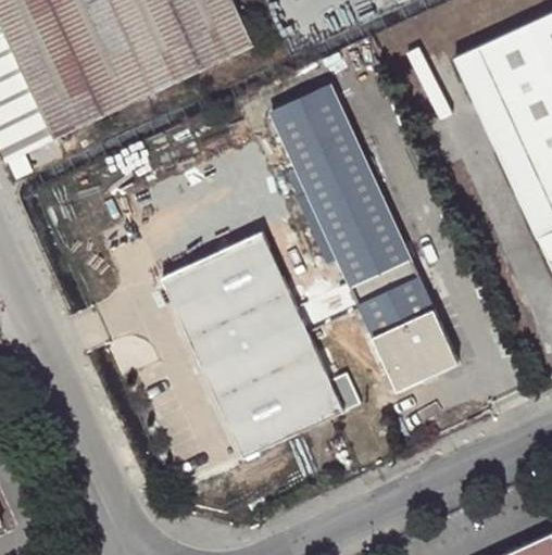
[(0,25),(51,135),(251,43),(230,0),(0,0),(0,25)]
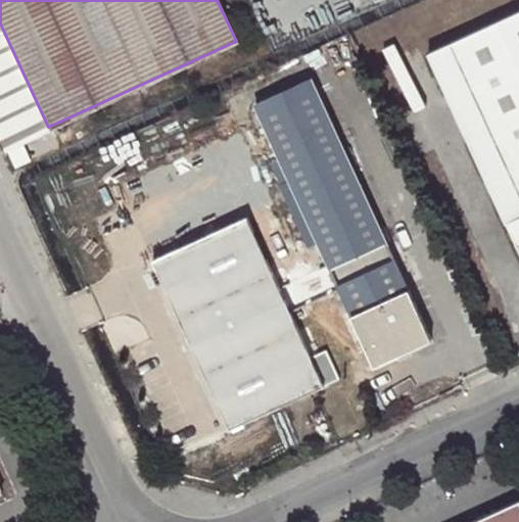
[(518,10),(427,53),(518,251),(518,10)]
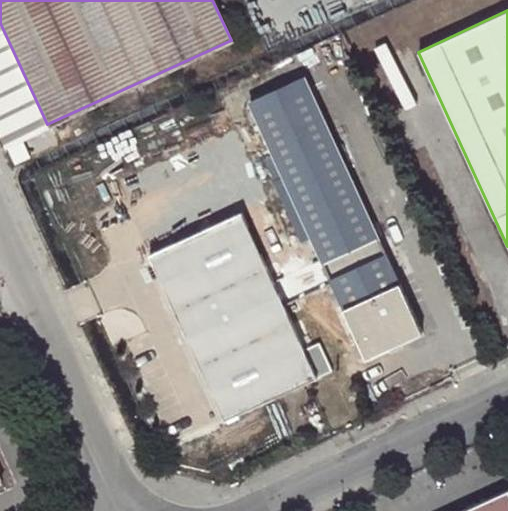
[(0,137),(3,144),(47,124),(0,23),(0,137)]
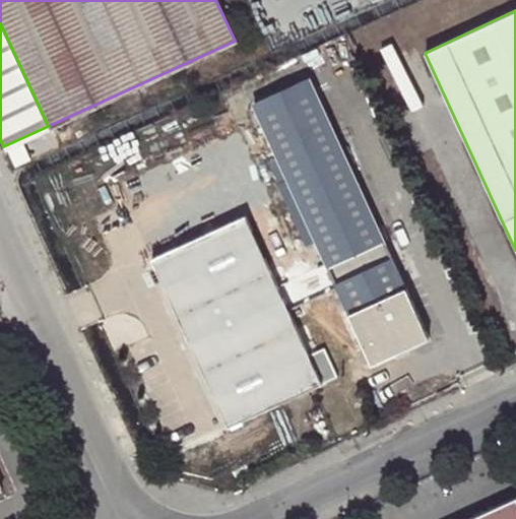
[(370,362),(426,337),(307,77),(250,104),(275,157),(285,180),(315,243),(370,362)]
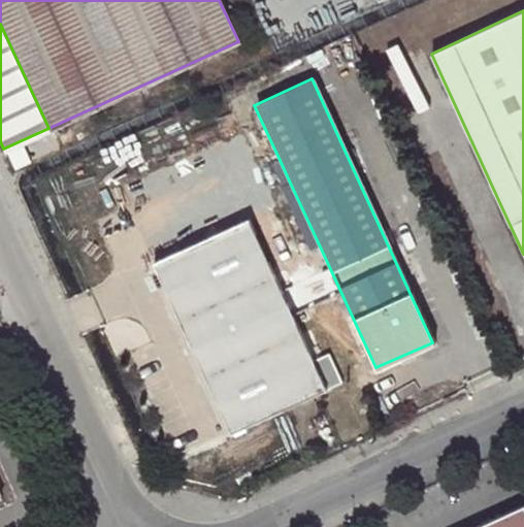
[(268,165),(279,188),(290,183),(280,160),(268,165)]
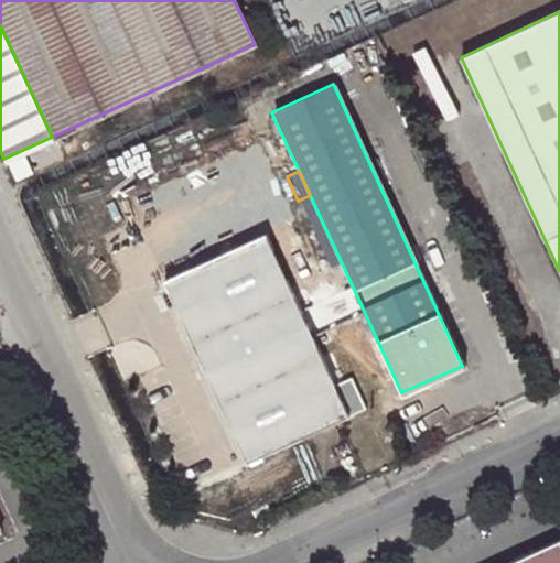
[(331,268),(342,263),(310,195),(298,201),(331,268)]
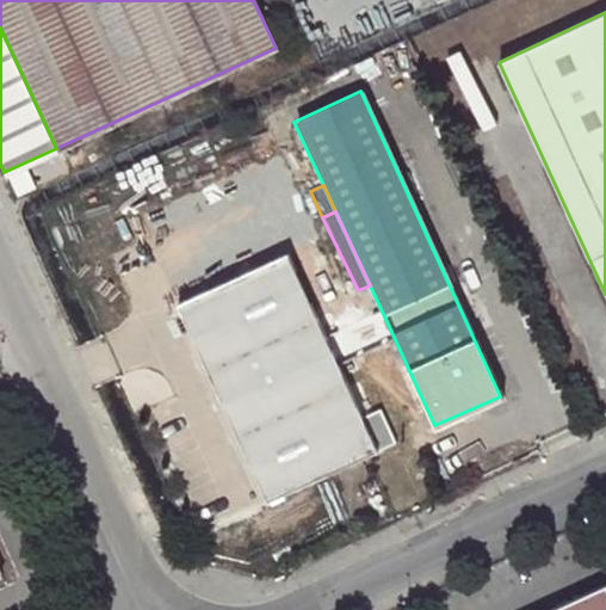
[(265,499),(373,450),(360,419),(285,256),(177,305),(265,499)]
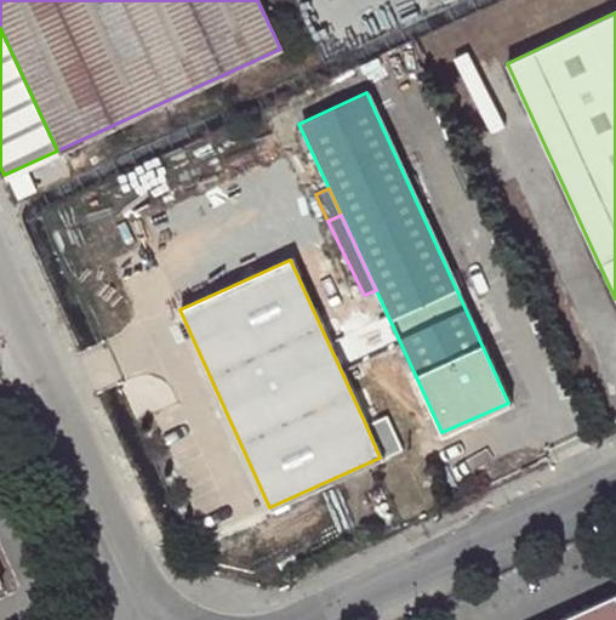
[(380,458),(393,451),(391,447),(397,443),(385,417),(366,426),(380,458)]
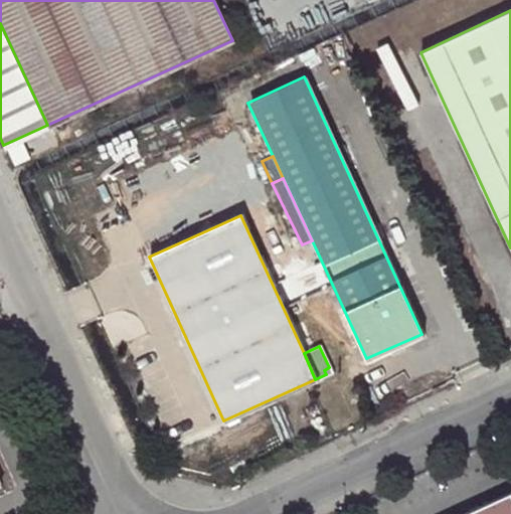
[(510,513),(510,492),(462,513),(510,513)]
